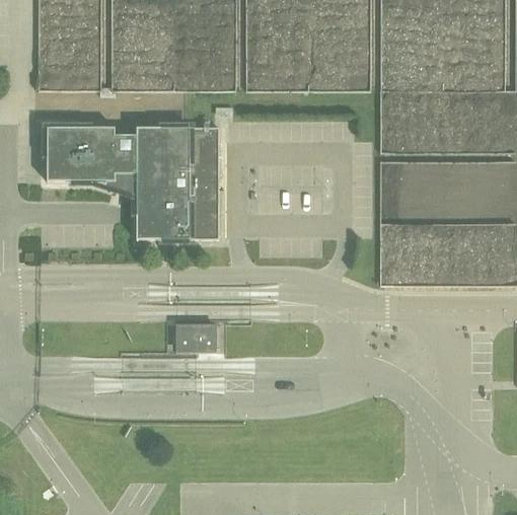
[(115,59),(116,76),(165,74),(164,56),(136,57),(136,58),(115,59)]
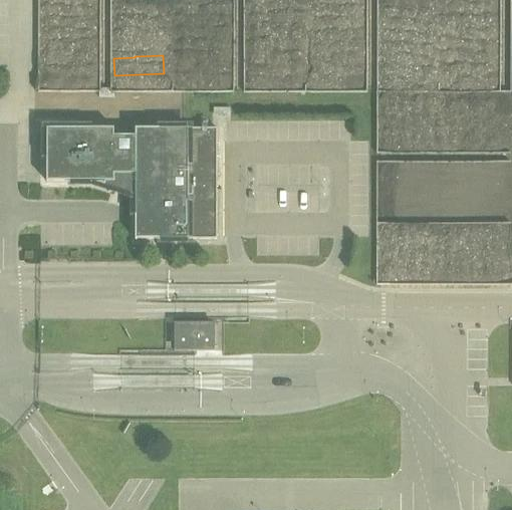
[(32,76),(44,76),(44,56),(33,56),(32,76)]
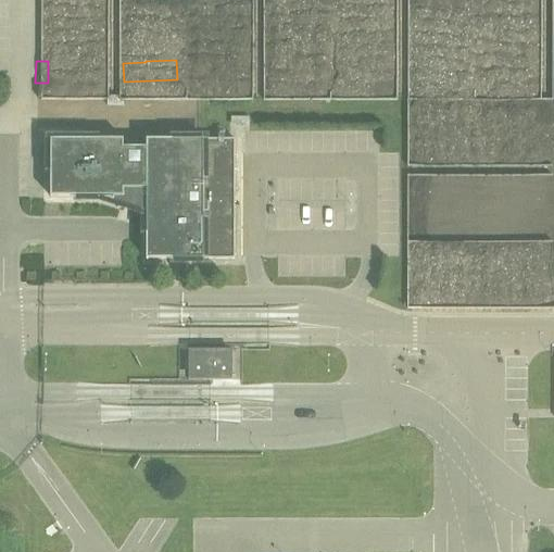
[(122,192),(122,184),(127,184),(124,195),(134,198),(139,184),(145,184),(145,255),(234,255),(234,135),(145,135),(145,143),(122,143),(122,135),(49,135),(49,192),(122,192)]
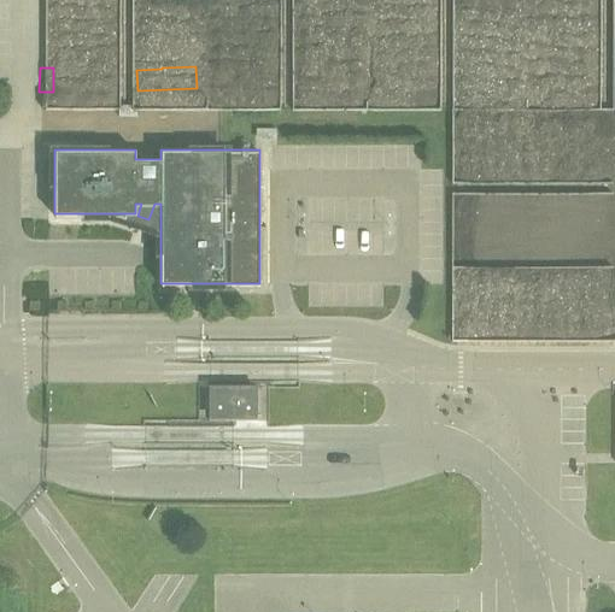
[(253,421),(253,388),(208,388),(208,422),(253,421)]
